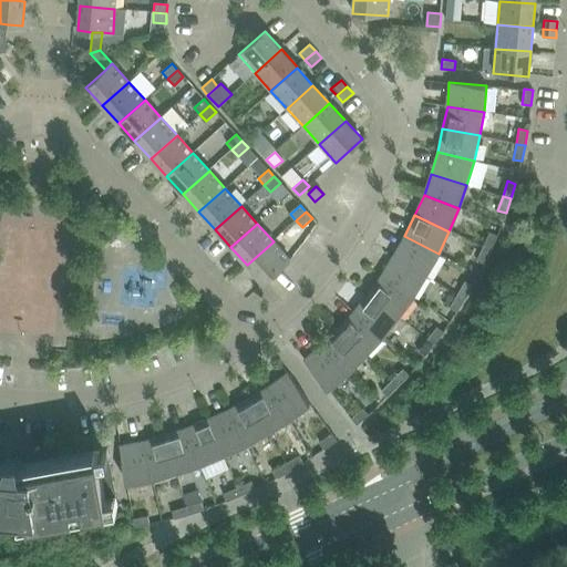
[(483,246),(491,250),(497,236),(490,233),(483,246)]
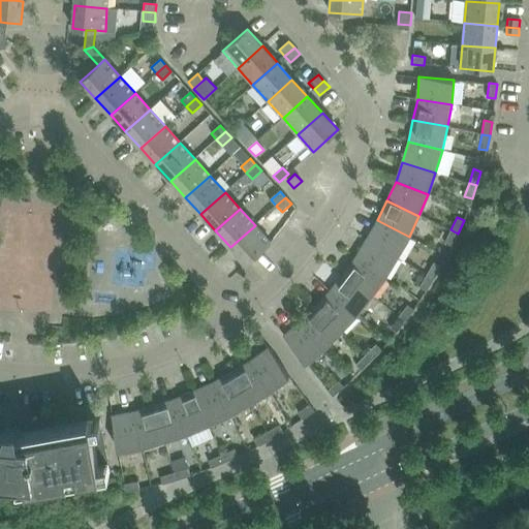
[(377,220),(367,239),(397,257),(409,237),(377,220)]
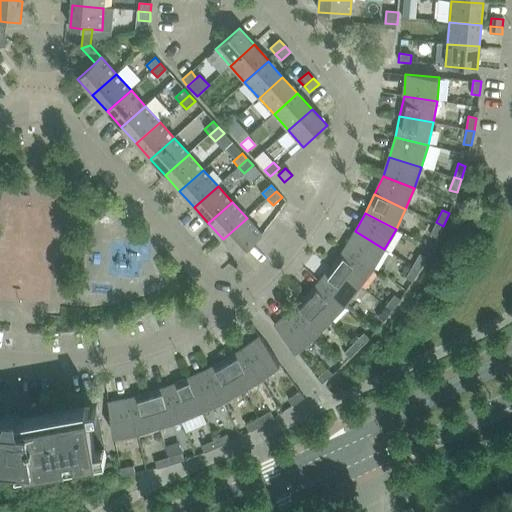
[(247,218),(223,239),(238,256),(262,234),(247,218)]
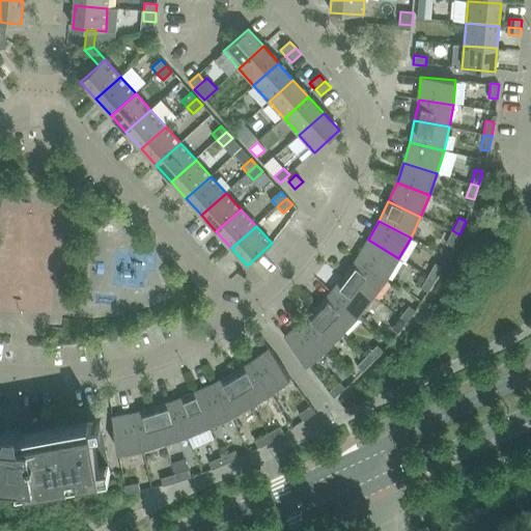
[(459,234),(452,230),(446,244),(453,247),(459,234)]
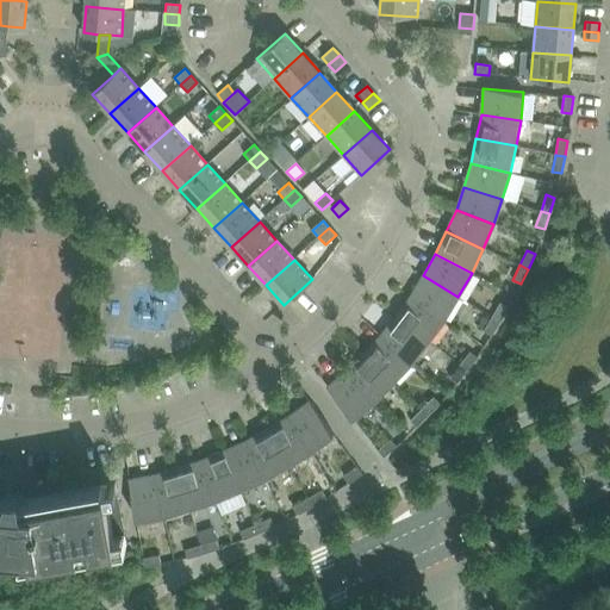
[(423,275),(410,297),(443,319),(458,297),(423,275)]
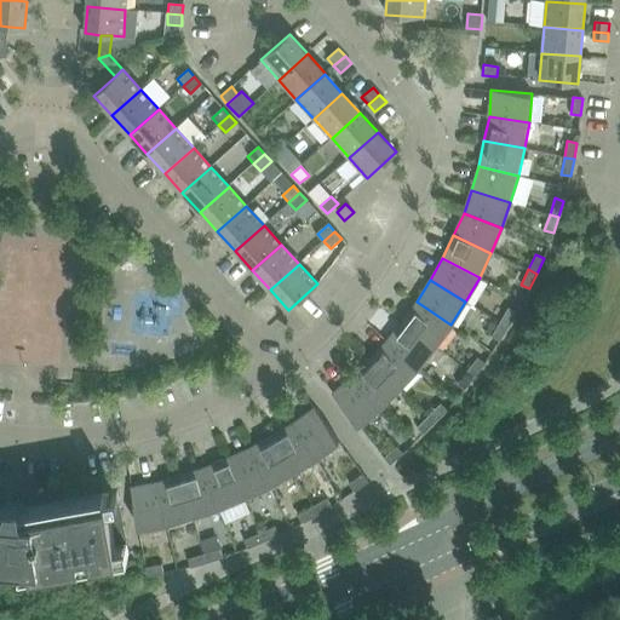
[(417,302),(402,321),(435,346),(451,325),(417,302)]
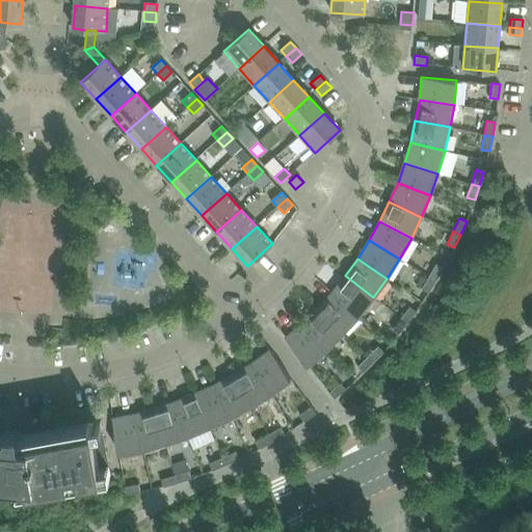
[(429,276),(436,281),(444,268),(436,264),(429,276)]
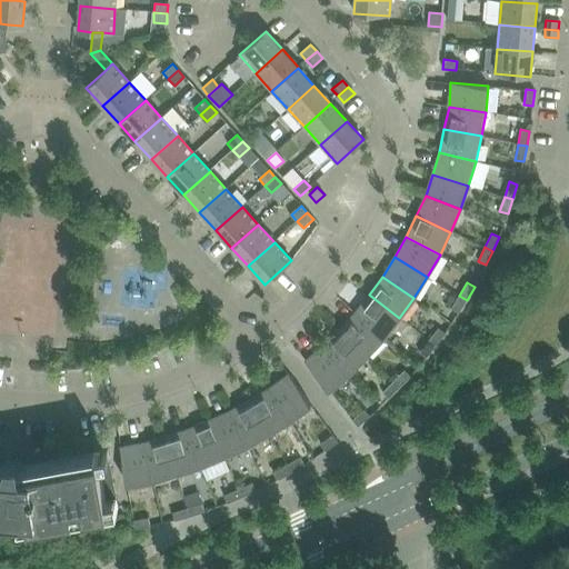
[(369,295),(355,313),(383,338),(399,318),(369,295)]
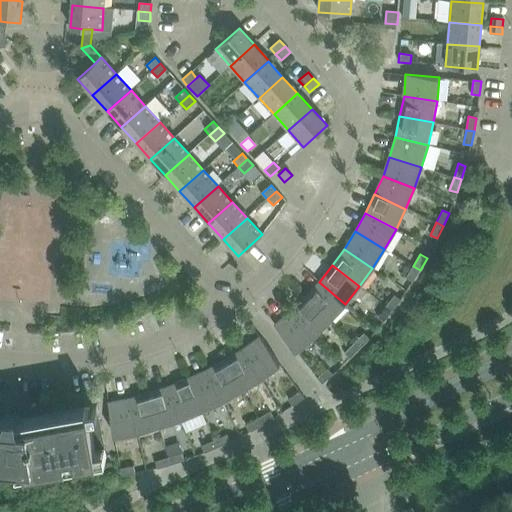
[(420,270),(413,266),(406,278),(412,282),(420,270)]
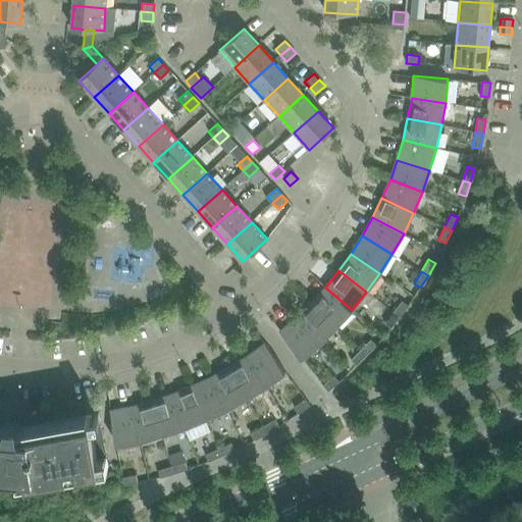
[(325,288),(311,302),(335,326),(352,310),(325,288)]
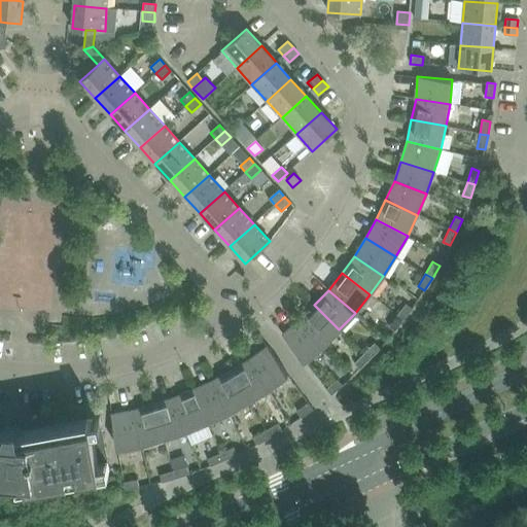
[(396,315),(403,320),(412,309),(406,304),(396,315)]
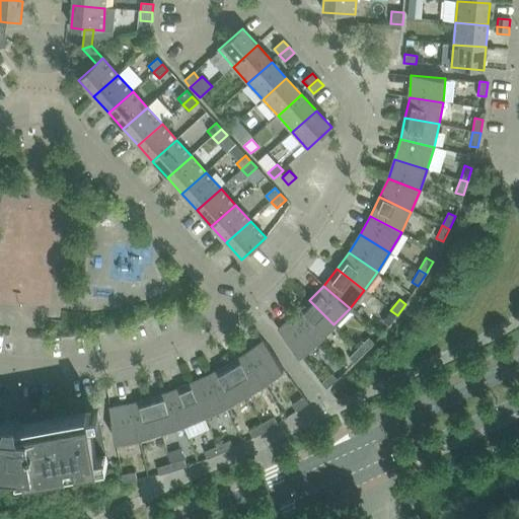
[(309,300),(295,315),(318,341),(334,324),(309,300)]
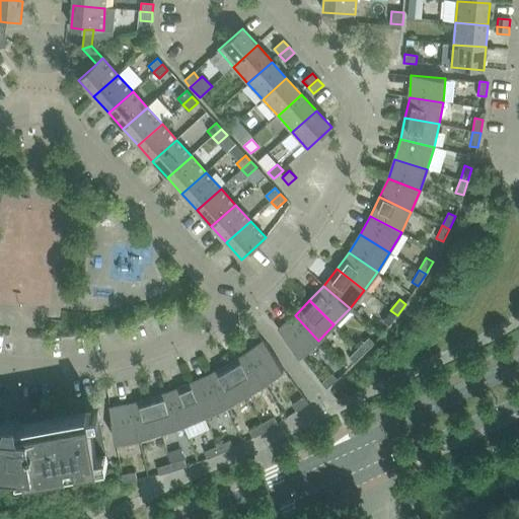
[(397,315),(390,310),(382,322),(388,326),(397,315)]
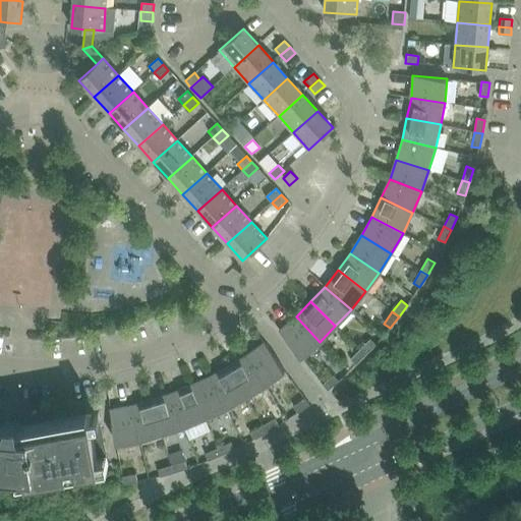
[(320,342),(296,316),(279,331),(301,357),(320,342)]
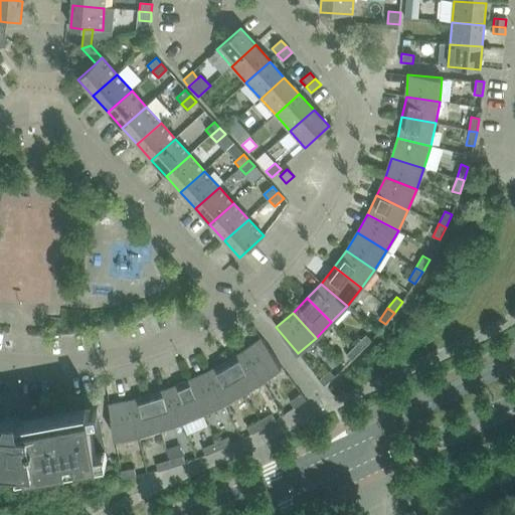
[(356,345),(362,351),(371,341),(366,335),(356,345)]
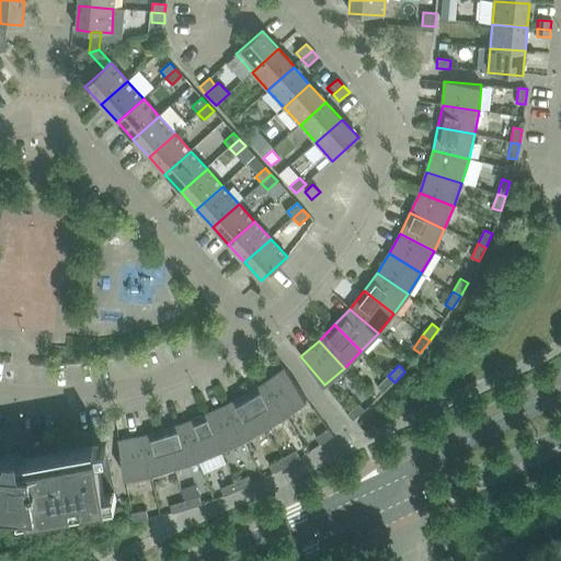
[(284,369),(265,384),(285,415),(307,399),(284,369)]
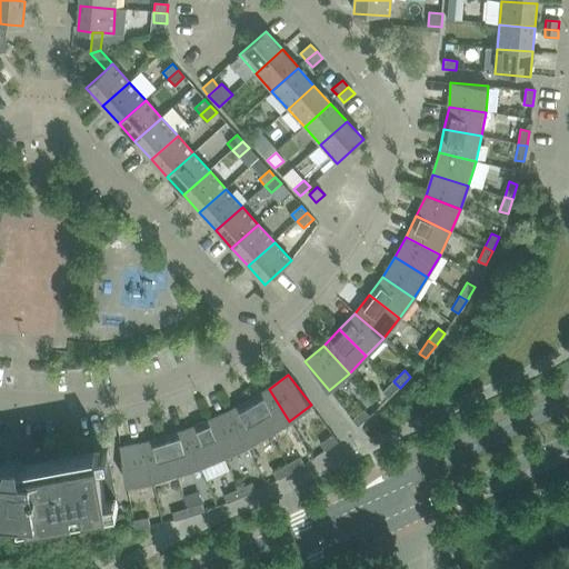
[(400,388),(393,381),(382,392),(389,399),(400,388)]
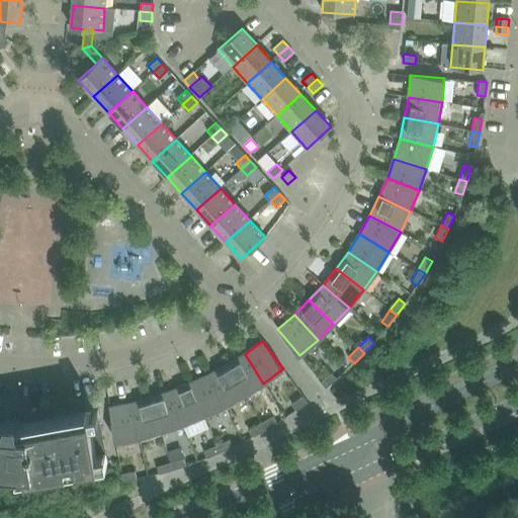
[(245,354),(227,364),(244,395),(263,383),(245,354)]
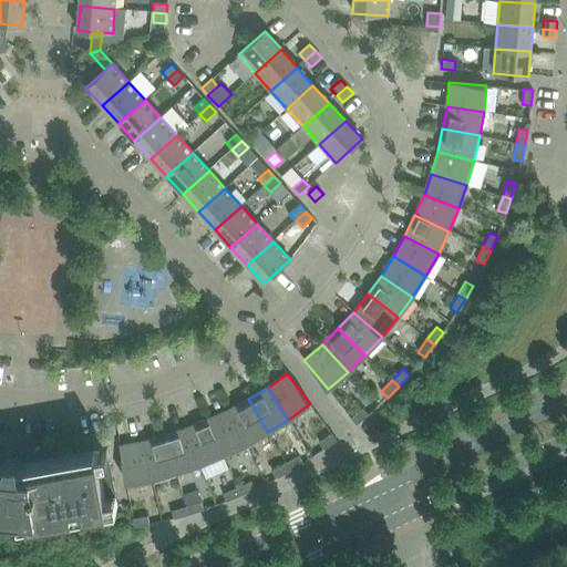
[(248,399),(229,411),(246,445),(267,432),(248,399)]
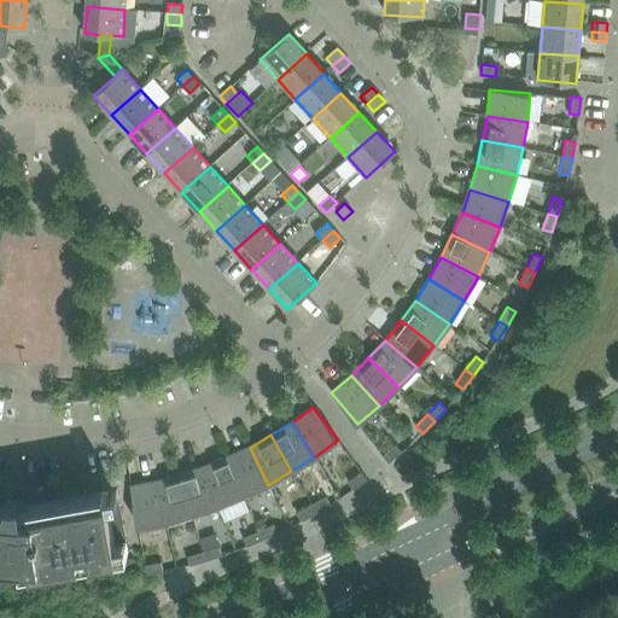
[(383,456),(389,464),(402,453),(396,445),(383,456)]
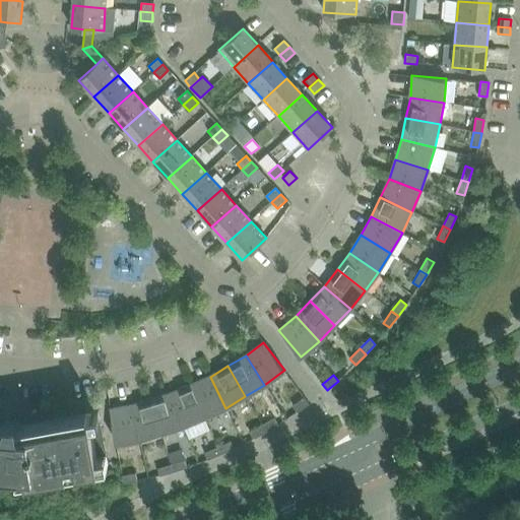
[(210,377),(191,385),(204,416),(225,408),(210,377)]
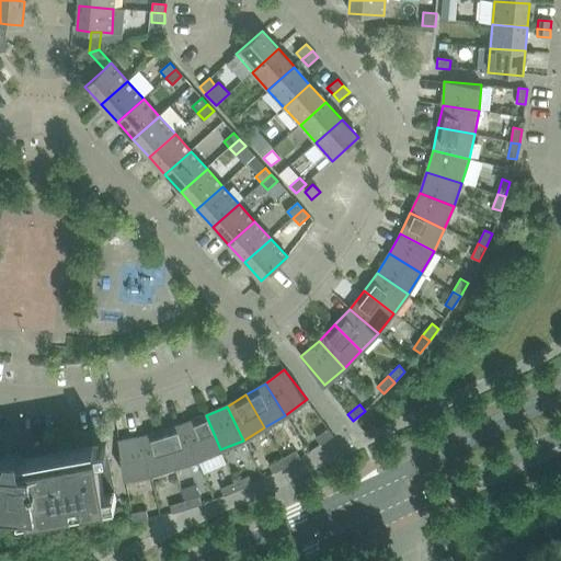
[(206,415),(184,424),(197,459),(220,449),(206,415)]
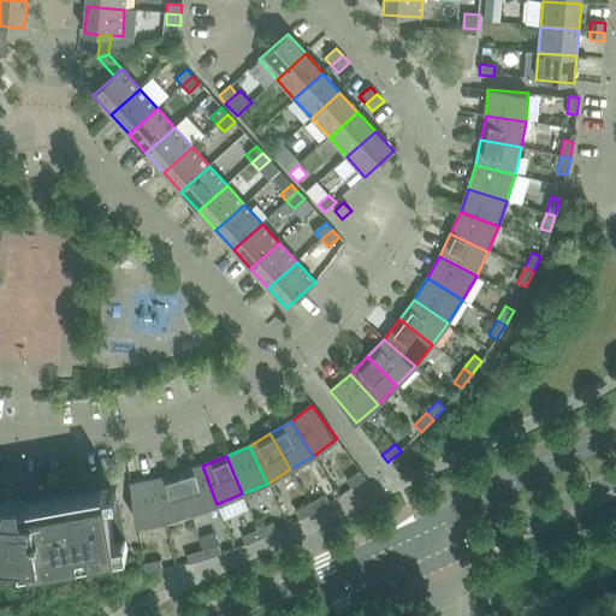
[(179,473),(191,511),(217,504),(202,466),(179,473)]
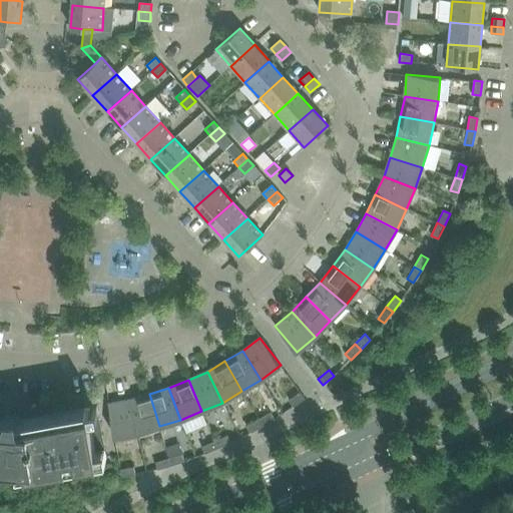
[(289,401),(294,407),(305,399),(300,392),(289,401)]
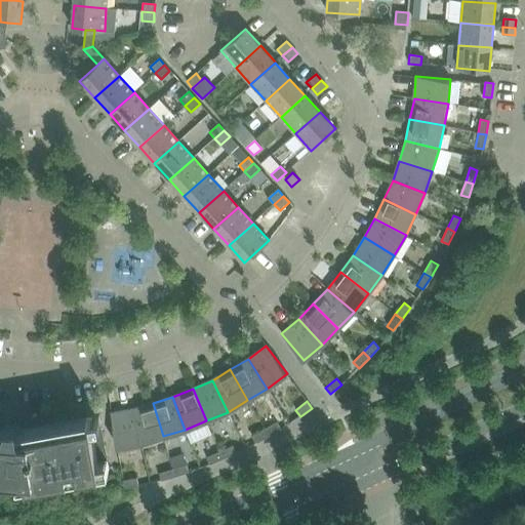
[(163,436),(153,403),(132,409),(140,443),(163,436)]
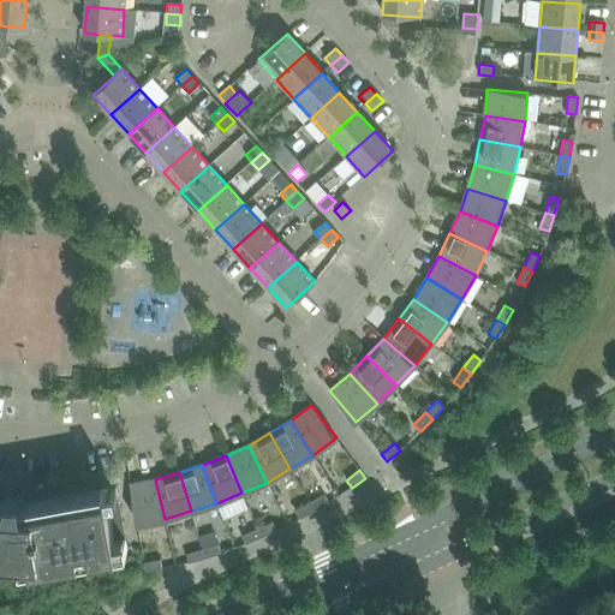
[(165,519),(155,479),(130,483),(137,524),(165,519)]
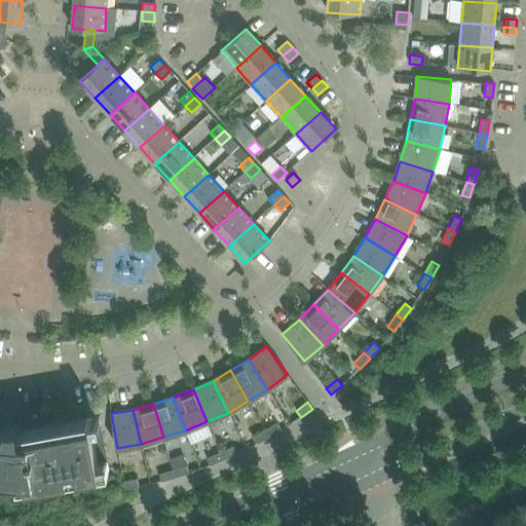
[(0,479),(15,480),(15,488),(64,479),(109,471),(99,415),(88,417),(89,423),(19,437),(16,424),(6,423),(2,436),(0,434),(0,479)]
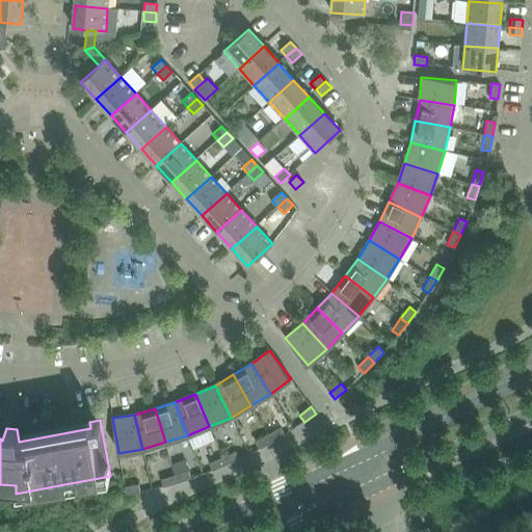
[(268,434),(272,442),(285,434),(281,427),(268,434)]
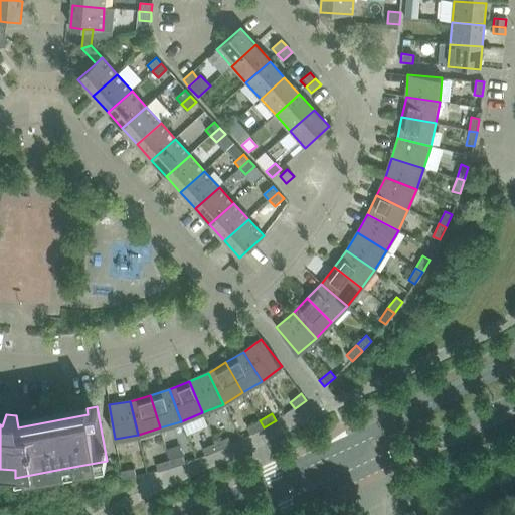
[(264,427),(260,420),(247,428),(251,435),(264,427)]
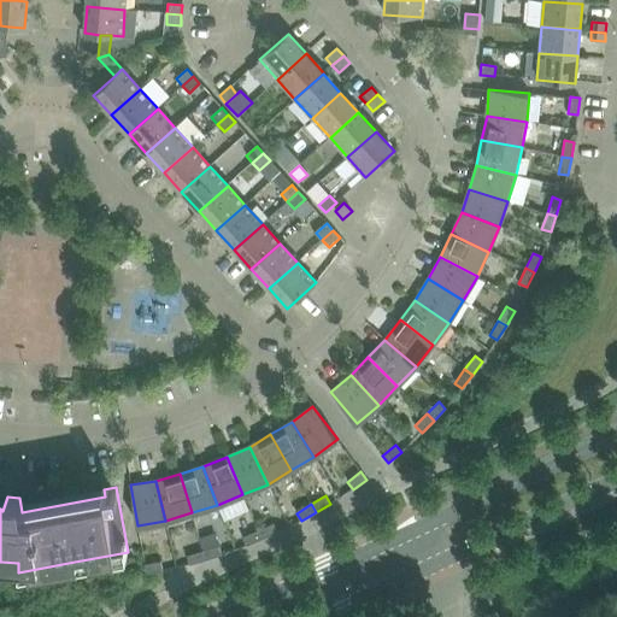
[(258,530),(262,540),(277,533),(274,524),(258,530)]
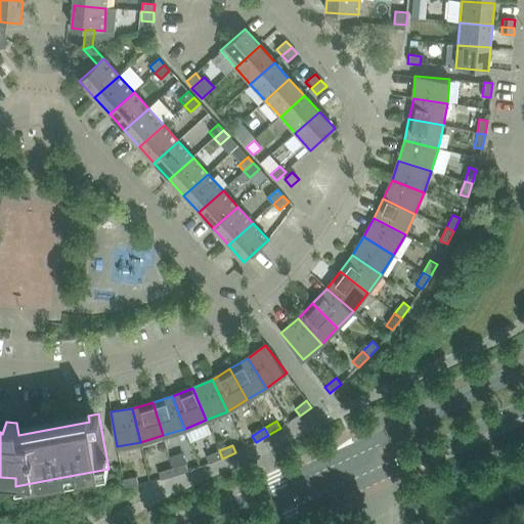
[(222,459),(219,450),(206,456),(210,464),(222,459)]
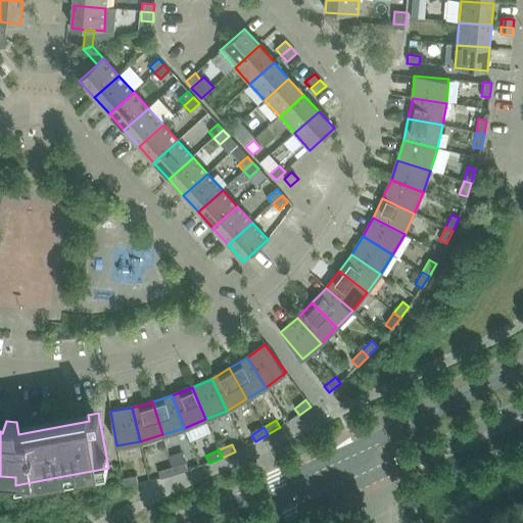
[(186,463),(172,467),(175,475),(188,471),(186,463)]
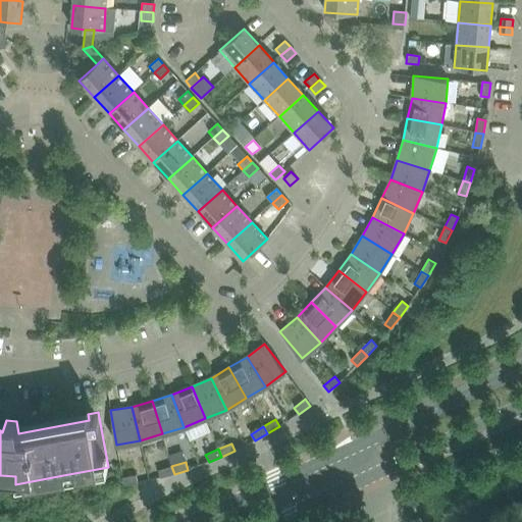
[(158,470),(160,478),(174,474),(171,466),(158,470)]
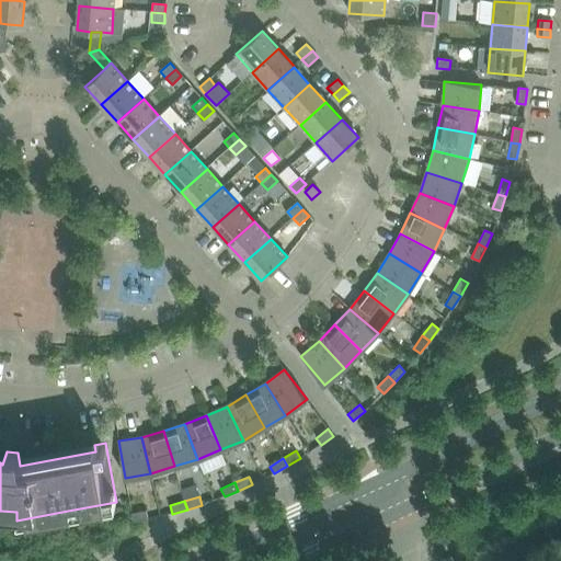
[(132,514),(133,523),(148,519),(147,511),(132,514)]
